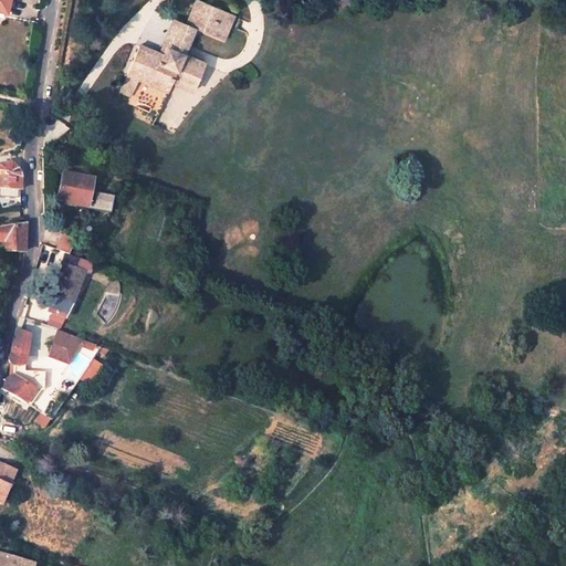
[(0,0),(0,16),(7,17),(10,0),(0,0)]
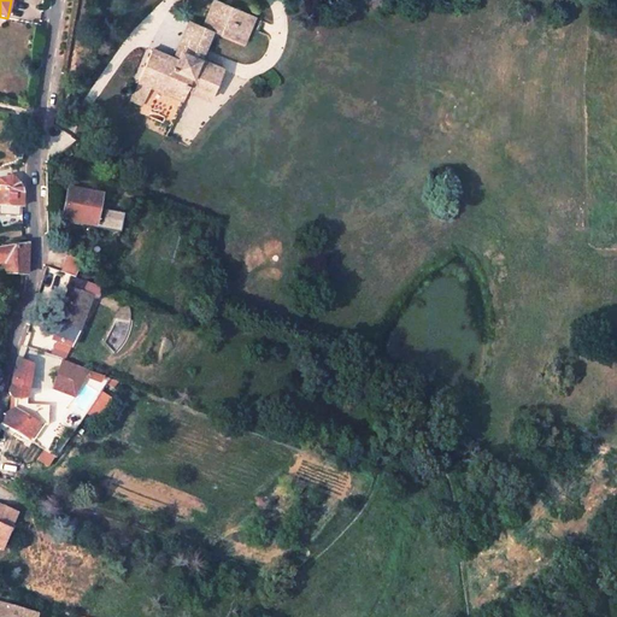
[(180,58),(156,50),(145,78),(160,84),(189,97),(194,84),(217,93),(225,68),(204,59),(216,29),(241,37),(252,11),(223,0),(217,0),(209,27),(194,22),(180,58)]
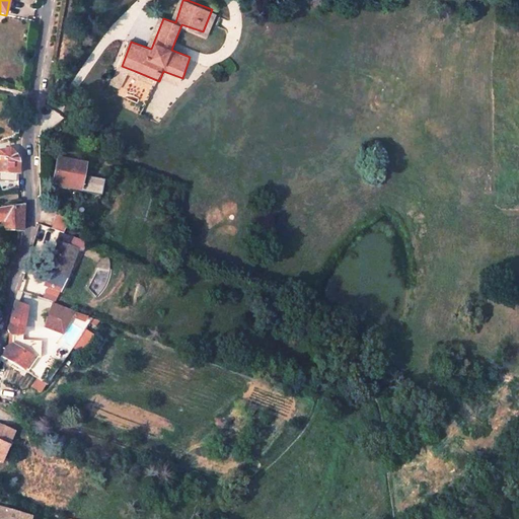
[(135,71),(122,66),(115,83),(128,88),(135,71)]
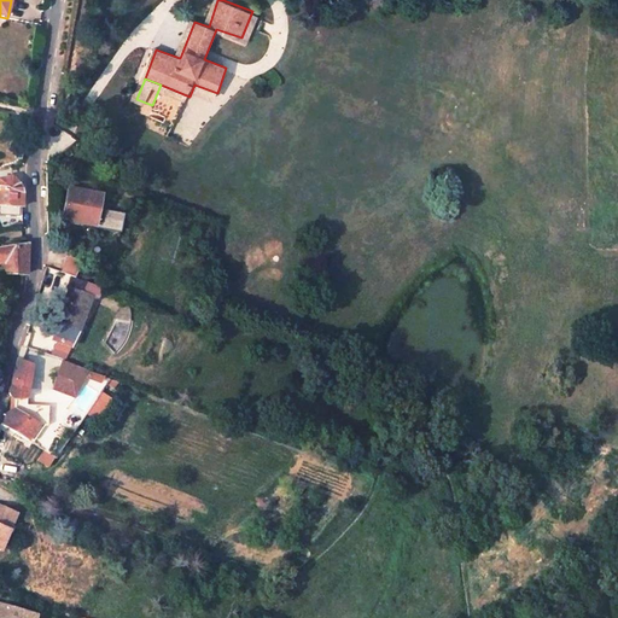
[(153,112),(170,121),(175,111),(158,103),(153,112)]
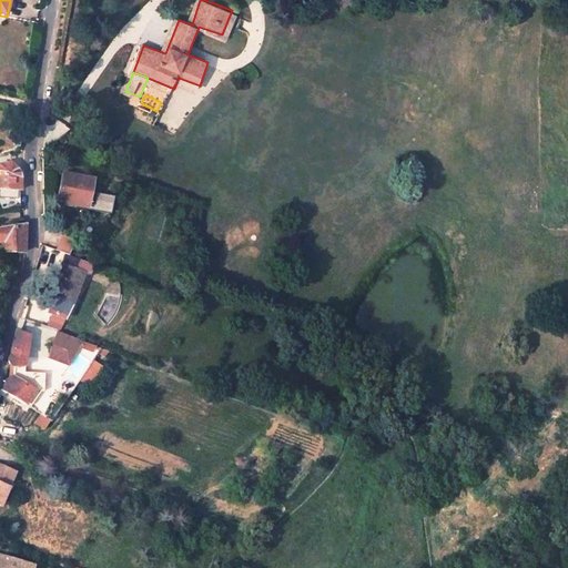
[(2,171),(0,171),(0,189),(24,189),(22,168),(19,168),(19,163),(3,163),(2,171)]
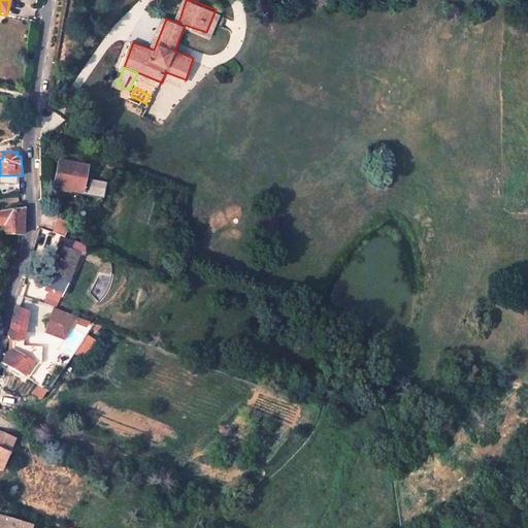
[(91,171),(62,163),(57,188),(86,194),(91,171)]
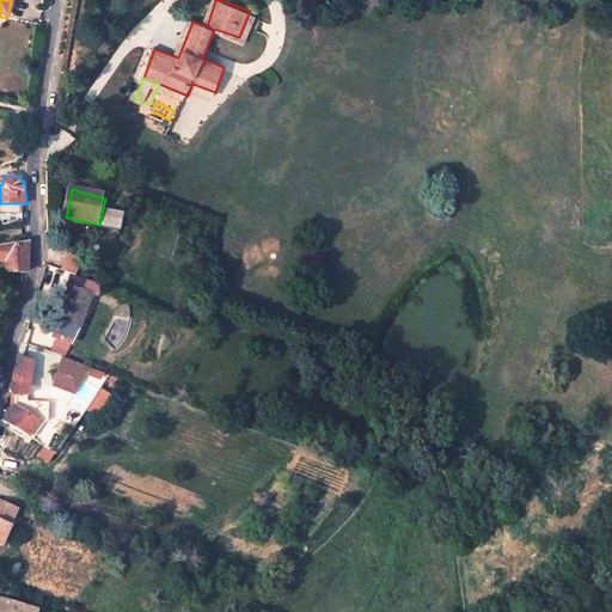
[(0,267),(7,267),(8,275),(29,270),(32,254),(31,242),(0,250),(0,267)]
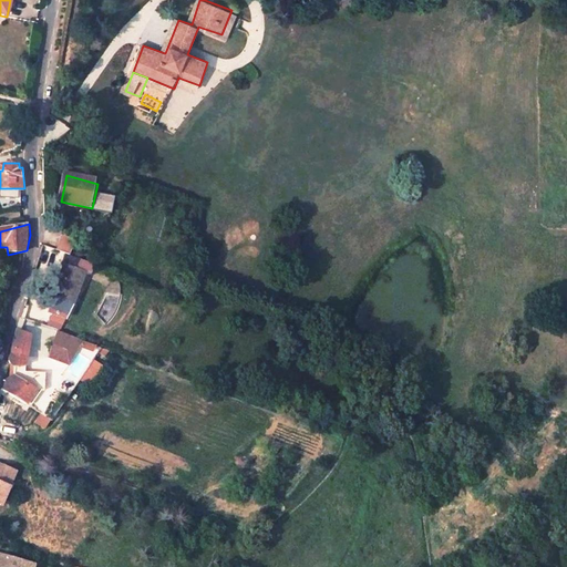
[(47,311),(64,319),(86,263),(66,254),(62,265),(64,265),(47,311)]
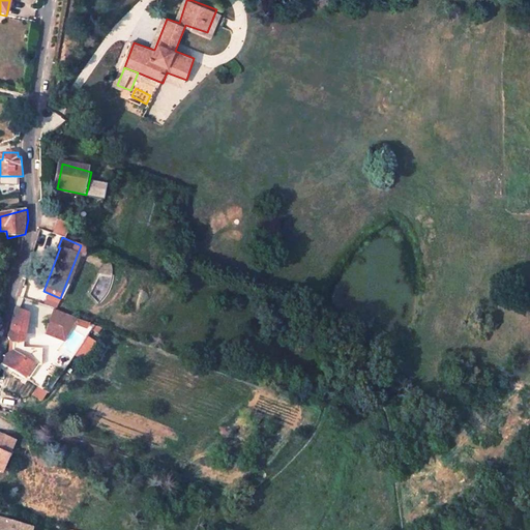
[(5,365),(28,378),(36,364),(41,365),(45,352),(25,349),(32,310),(20,305),(10,340),(16,347),(15,351),(8,355),(5,365)]
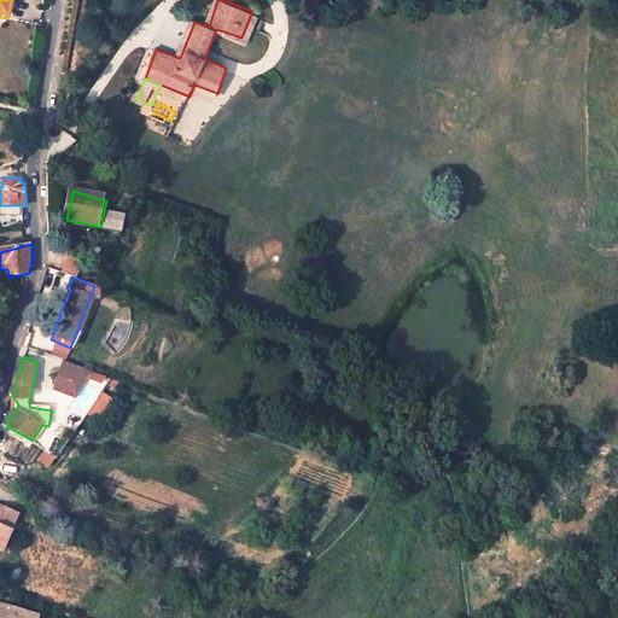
[(51,385),(74,395),(86,365),(81,362),(74,374),(59,368),(58,367),(51,385)]
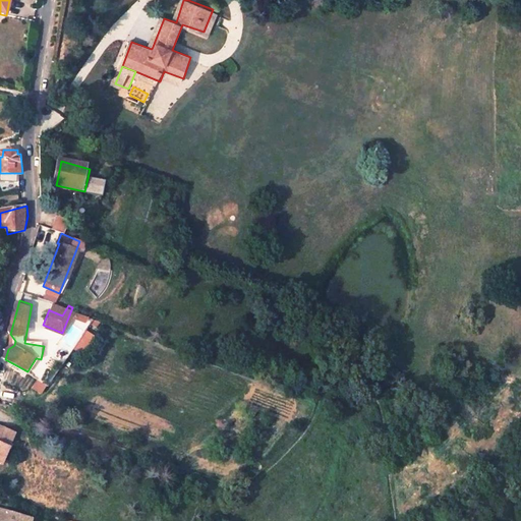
[(72,313),(69,321),(81,326),(84,320),(72,313)]
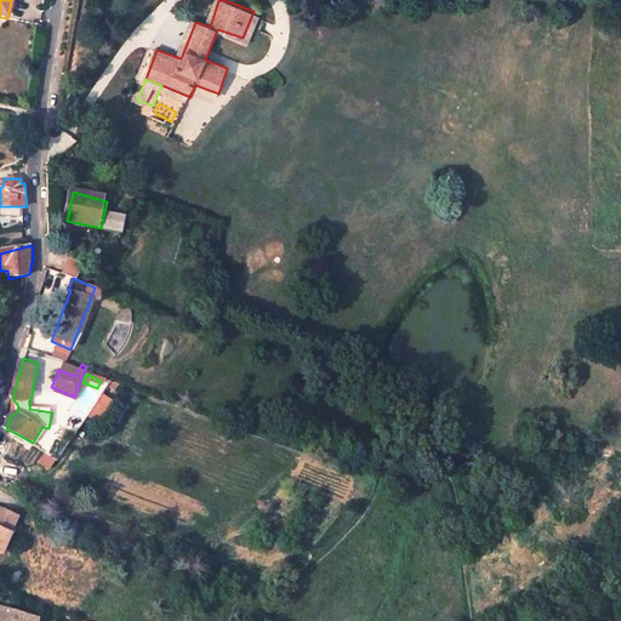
[(101,396),(85,417),(96,426),(113,404),(101,396)]
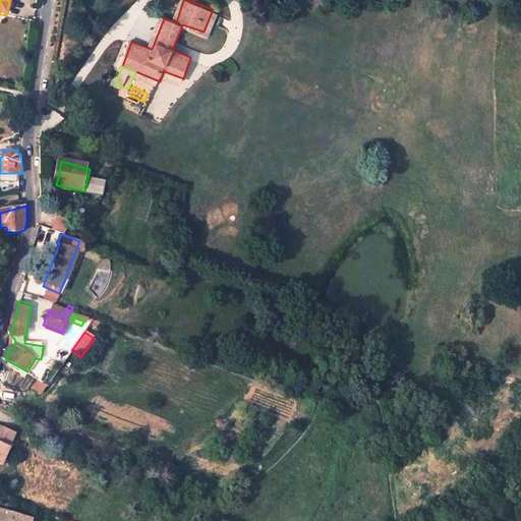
[(34,383),(31,389),(40,394),(43,388),(34,383)]
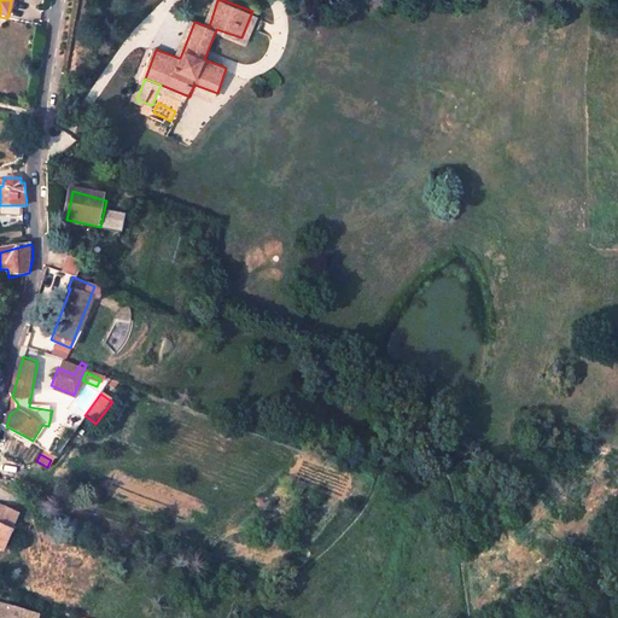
[(0,547),(1,548),(16,512),(0,506),(0,547)]
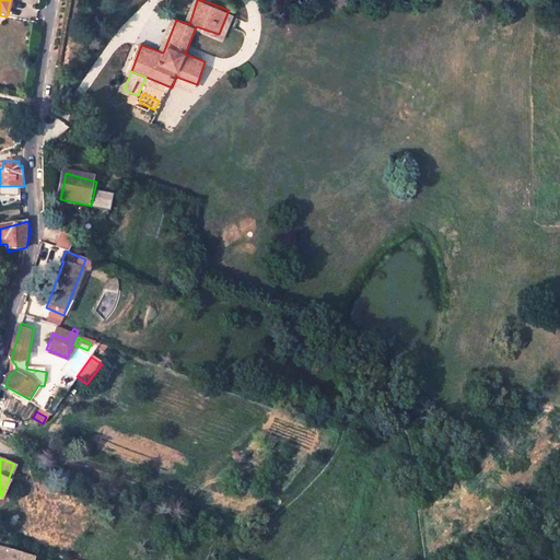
[(19,559),(21,553),(0,547),(0,559),(19,559)]
